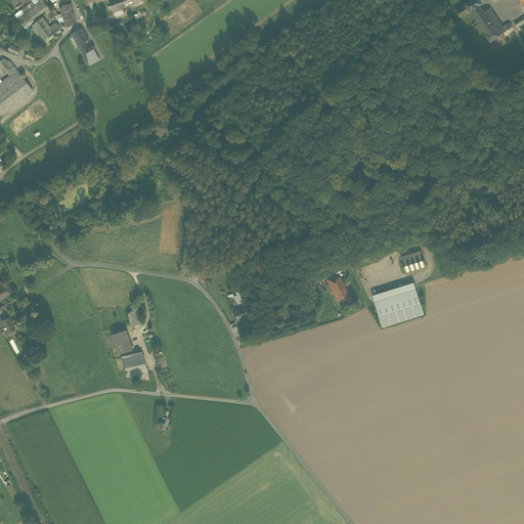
[(17,18),(24,27),(33,19),(32,19),(35,17),(34,16),(37,14),(38,15),(41,12),(41,13),(48,8),(42,0),(20,15),(17,18)]
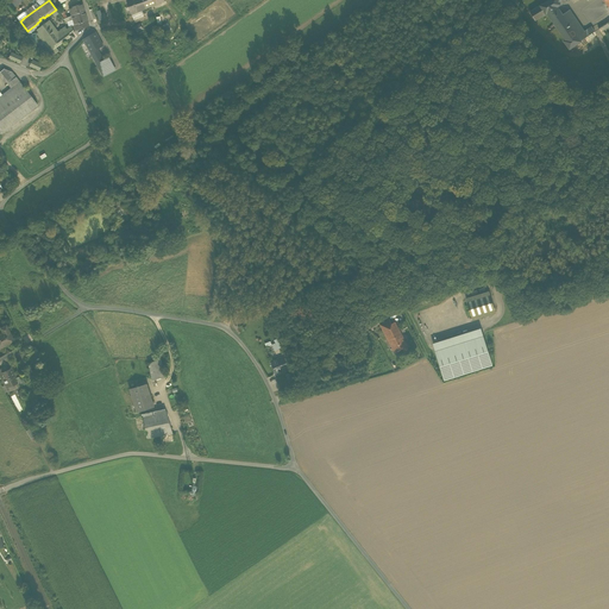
[(126,0),(131,14),(142,10),(138,0),(126,0)]
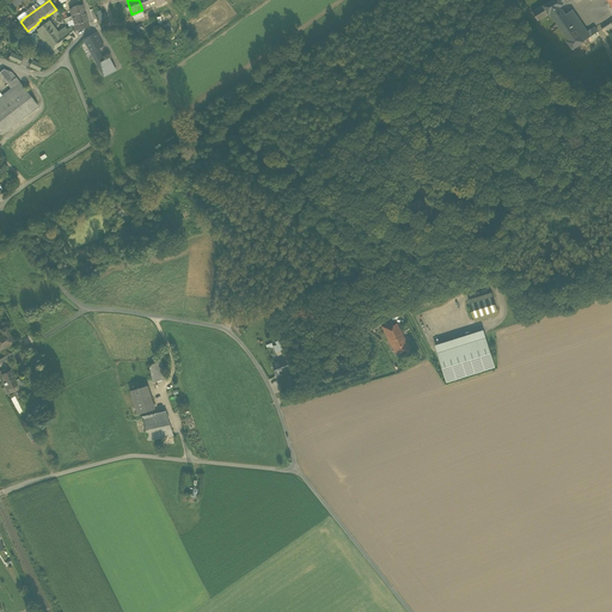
[(139,0),(142,10),(146,8),(165,1),(164,0),(139,0)]
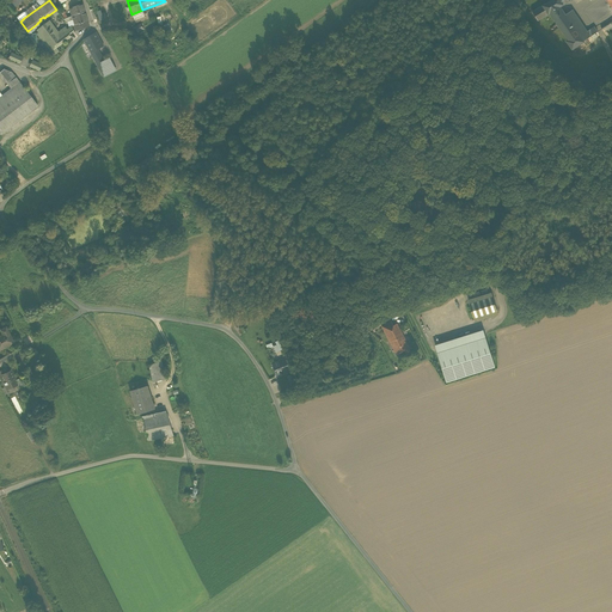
[(582,41),(580,36),(564,16),(560,7),(571,0),(551,0),(543,6),(548,14),(550,13),(568,40),(567,41),(571,49),(583,42),(582,41)]
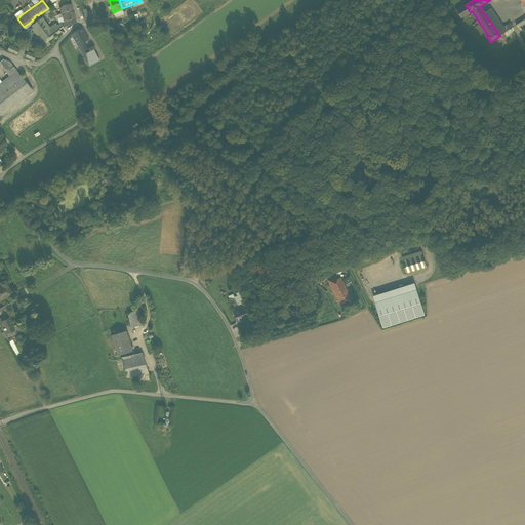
[(59,7),(62,13),(67,11),(73,10),(71,3),(59,7)]
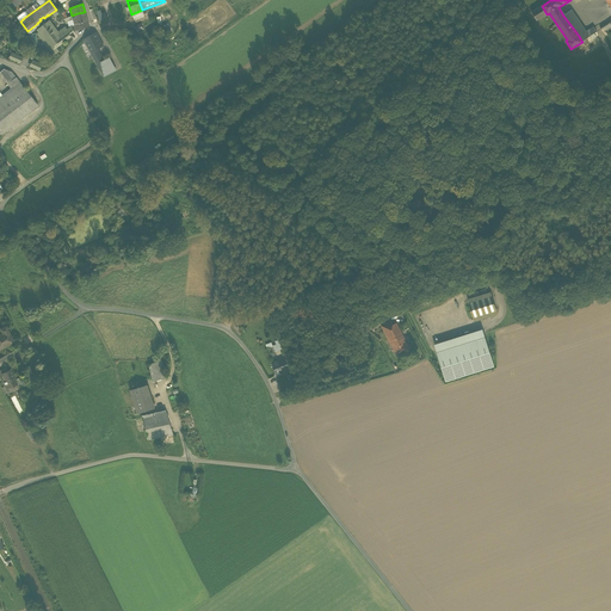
[(537,20),(547,14),(542,6),(531,12),(537,20)]
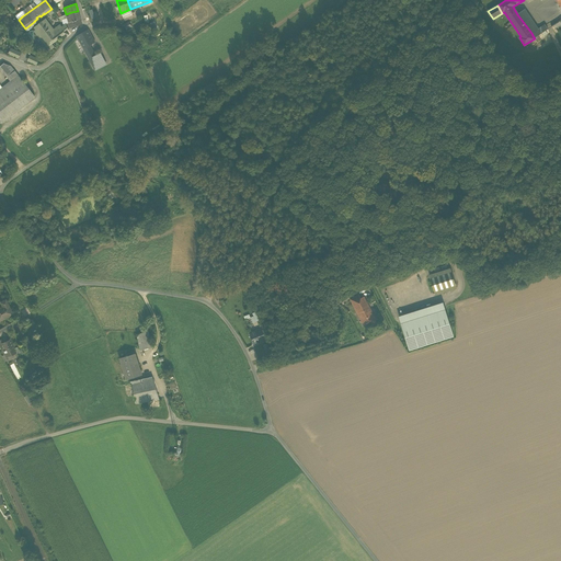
[(123,19),(133,14),(130,9),(121,13),(123,19)]
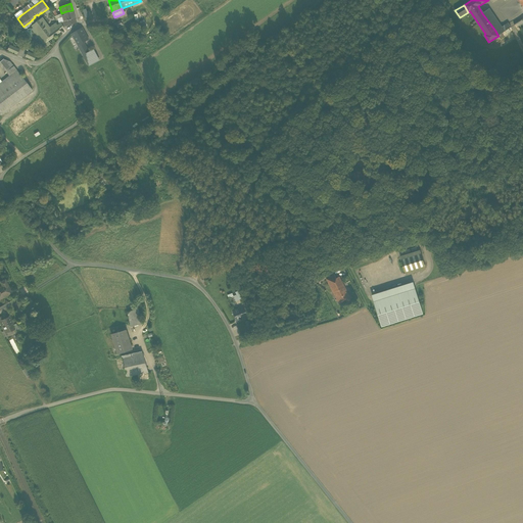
[(489,8),(482,13),(495,31),(503,26),(489,8)]
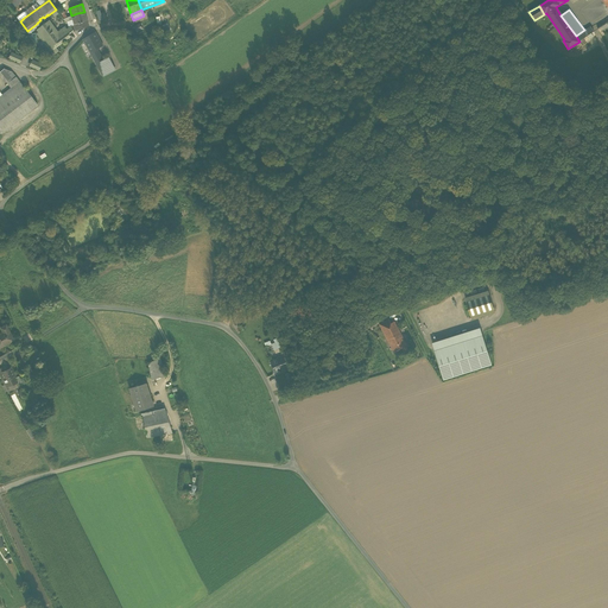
[(89,25),(84,12),(77,13),(71,16),(73,19),(75,25),(71,26),(74,31),(89,25)]
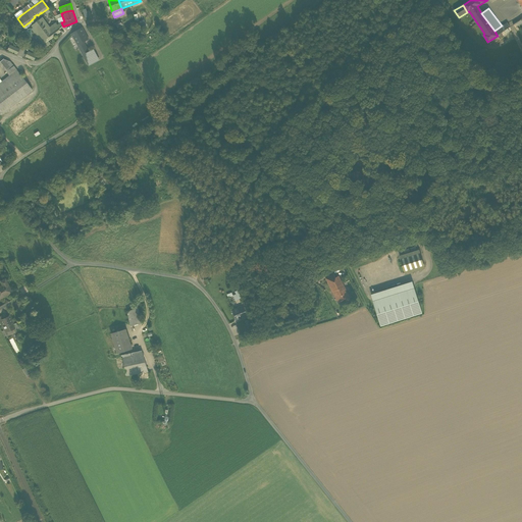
[(62,16),(61,13),(59,14),(60,16),(57,17),(59,23),(57,24),(56,22),(50,28),(43,18),(33,25),(35,28),(37,25),(36,25),(43,20),(46,24),(44,25),(48,31),(53,27),(55,30),(58,28),(59,30),(63,27),(61,22),(64,21),(62,16)]
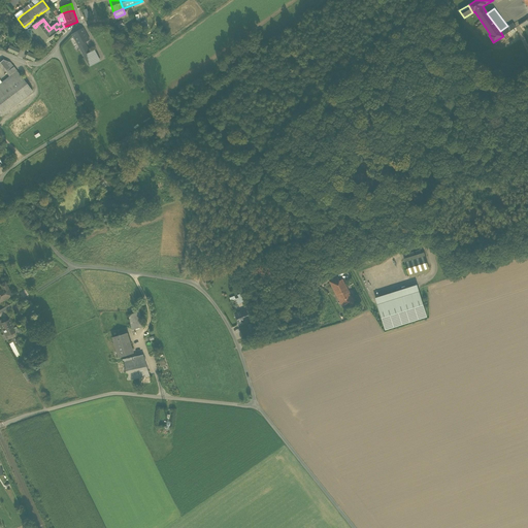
[(44,45),(45,43),(48,41),(62,32),(60,30),(59,28),(56,30),(54,27),(48,31),(44,26),(46,25),(43,21),(36,26),(37,26),(35,28),(32,30),(44,45)]
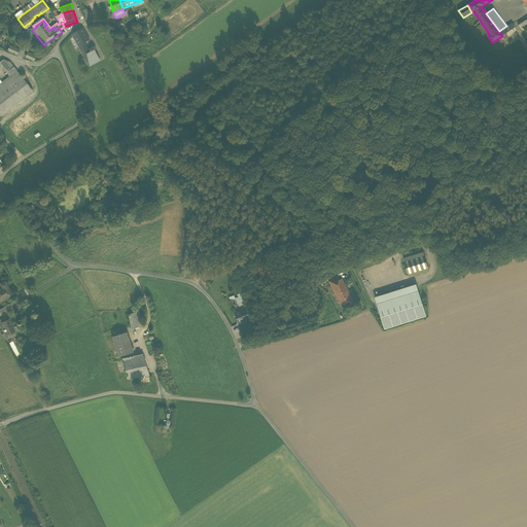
[(508,30),(510,30),(506,26),(499,31),(501,35),(508,30)]
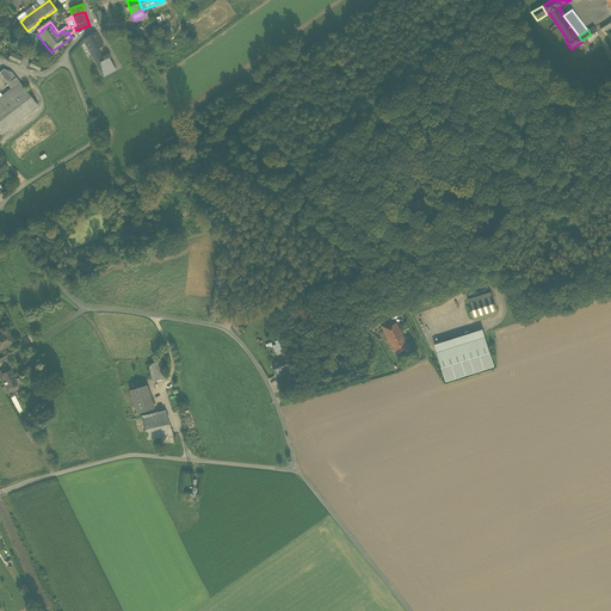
[(104,45),(96,32),(84,39),(91,53),(98,49),(104,45)]
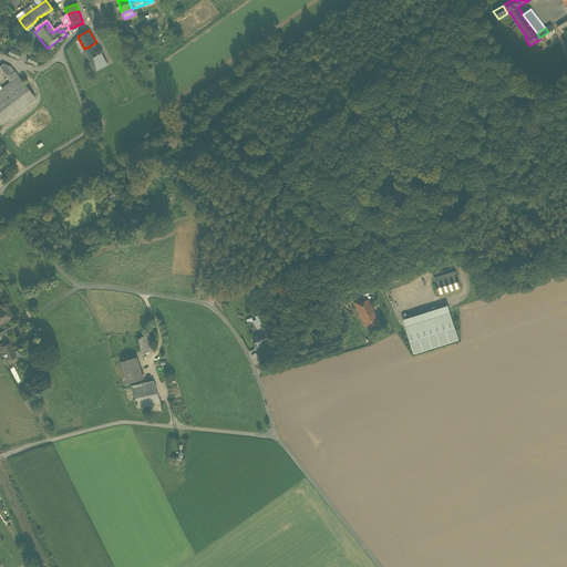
[(84,49),(90,60),(96,55),(91,45),(84,49)]
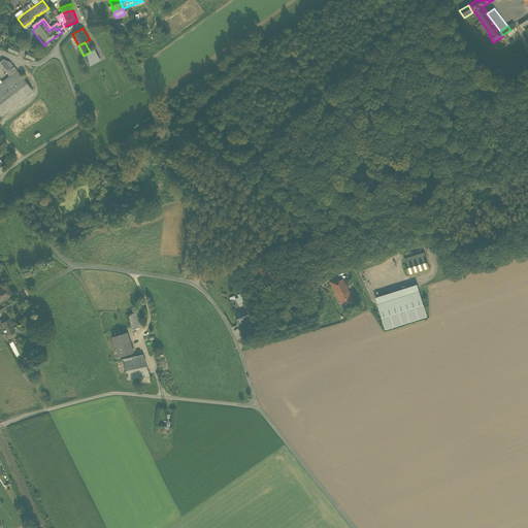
[(17,55),(19,50),(10,45),(8,51),(17,55)]
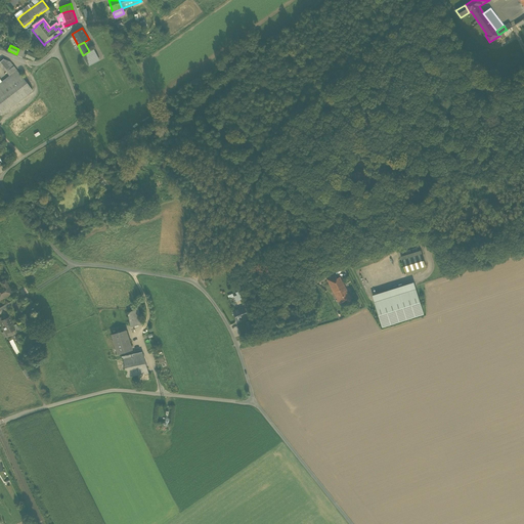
[(83,55),(85,59),(96,53),(94,49),(89,51),(83,55)]
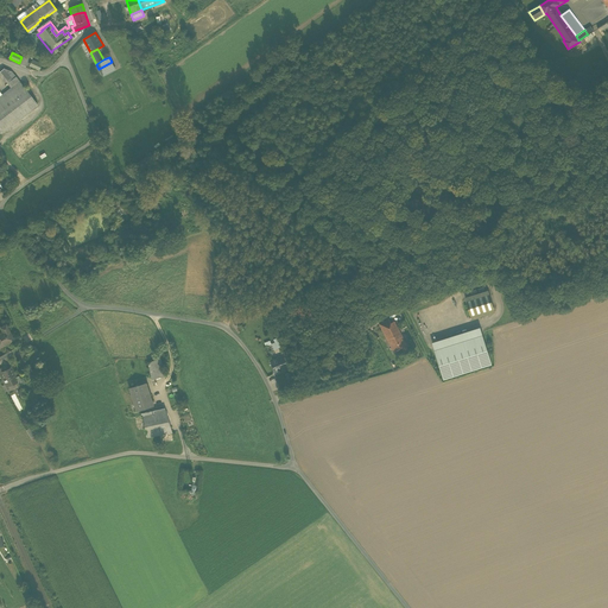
[(116,70),(112,62),(99,69),(103,77),(116,70)]
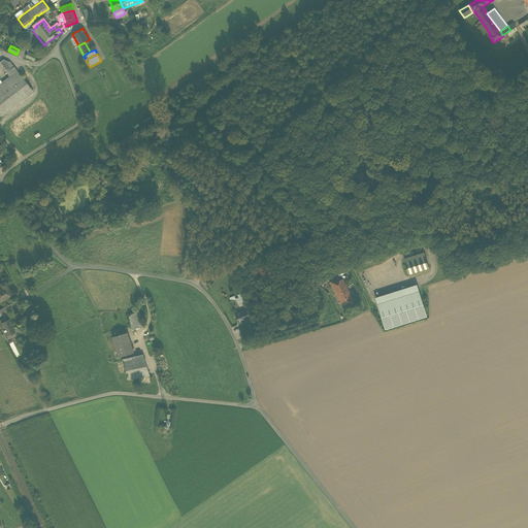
[(1,65),(9,76),(17,71),(17,70),(10,62),(3,60),(0,62),(0,64),(1,66),(1,65)]
